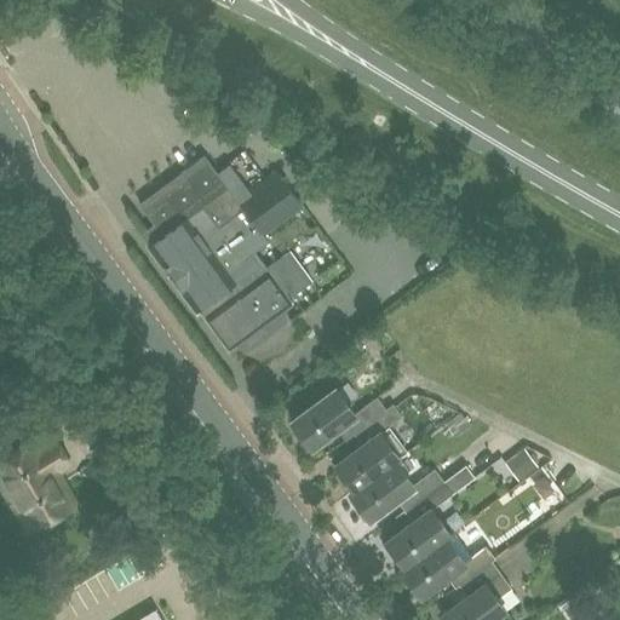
[(150,245),(197,310),(199,310),(206,319),(207,317),(230,350),(239,344),(248,352),(258,357),(270,356),(280,351),(287,343),(292,333),(291,321),(286,311),(286,310),(293,304),(288,296),(311,280),(290,248),(265,265),(263,262),(260,264),(228,220),(245,208),(263,234),(303,206),(277,170),(237,199),(207,155),(141,204),(164,235),(150,245)]
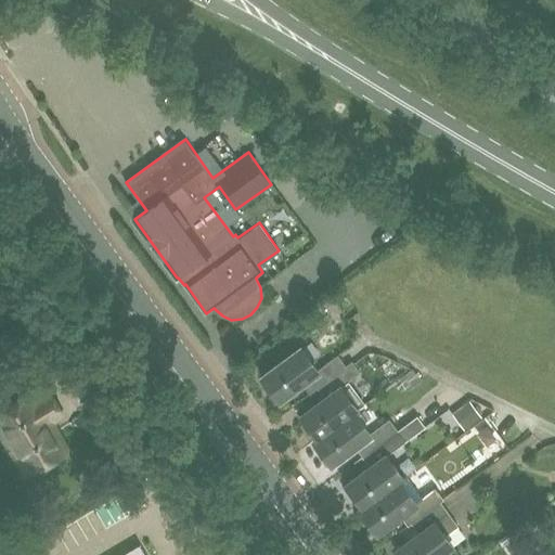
[(315,388),(317,388),(352,363),(351,361),(345,365),(337,355),(317,370),(300,348),(261,377),(279,400),(301,384),(309,394),(315,388)]
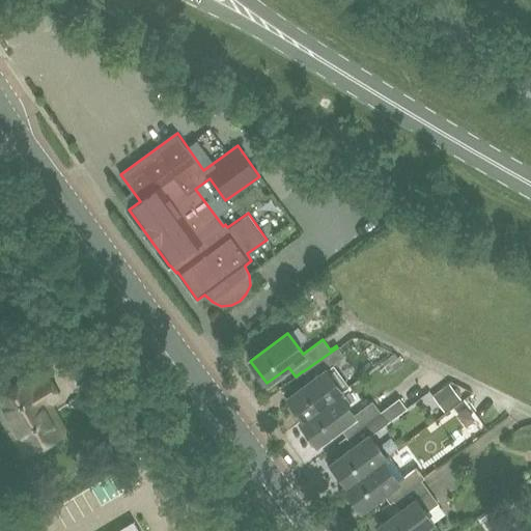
[(304,420),(339,394),(341,392),(327,371),(343,357),(337,347),(303,371),(310,383),(288,398),(304,420)]
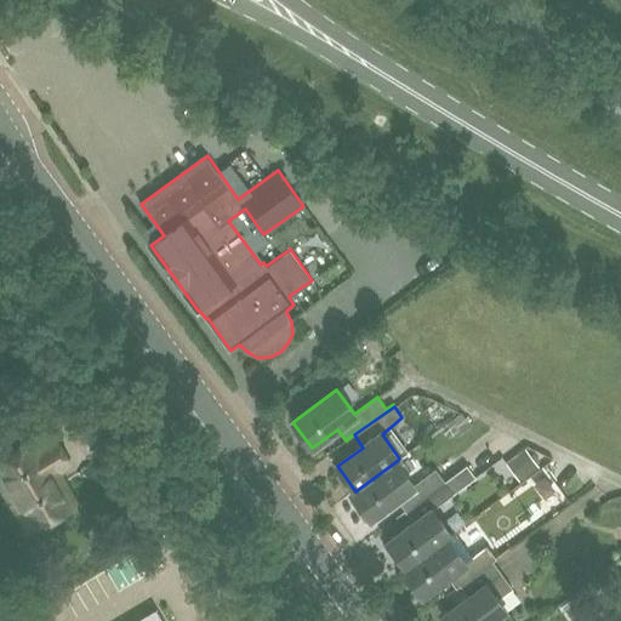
[(33,528),(73,505),(53,473),(69,465),(53,439),(39,448),(34,439),(32,440),(29,436),(36,431),(28,417),(22,421),(15,409),(0,417),(0,444),(1,444),(7,455),(0,459),(0,477),(20,510),(22,508),(33,528)]
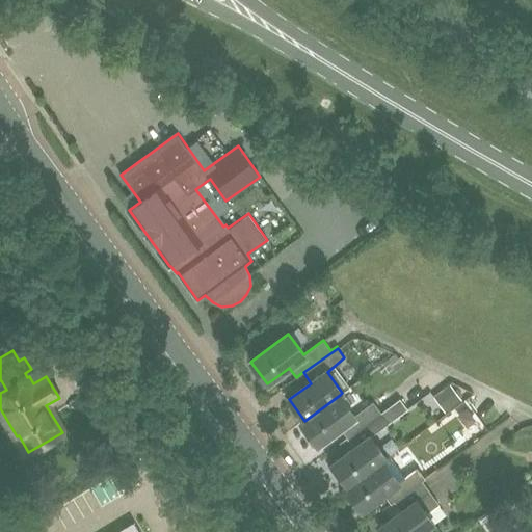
[(395,353),(394,353),(381,362),(390,374),(402,365),(395,353)]
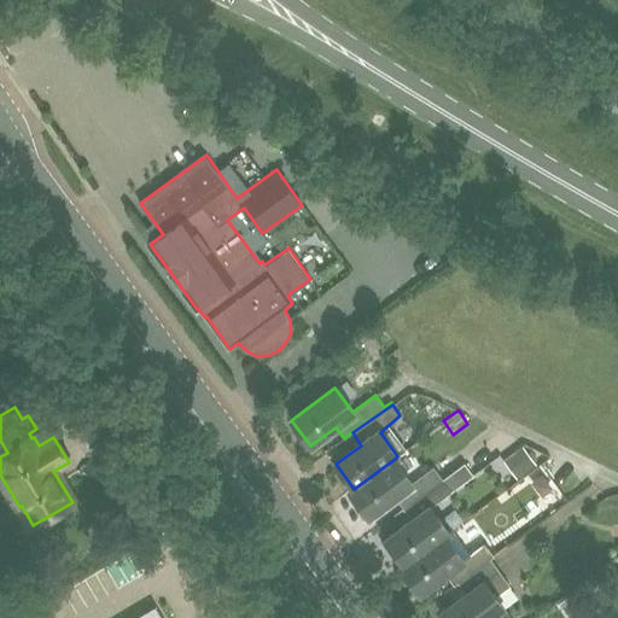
[(395,499),(402,508),(442,479),(432,466),(412,482),(395,459),(354,489),(351,491),(369,517),(395,499)]
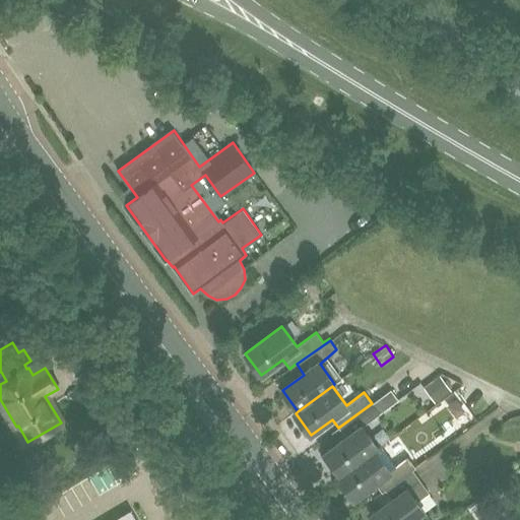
[(378,448),(362,427),(380,413),(372,403),(338,428),(346,438),(326,453),(341,474),(374,451),(378,448)]
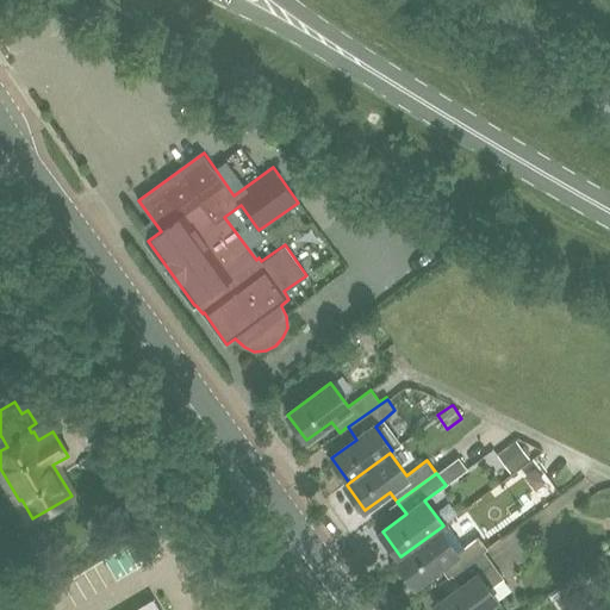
[(439,567),(447,577),(486,548),(477,536),(456,552),(439,529),(400,556),(397,559),(416,584),(439,567)]
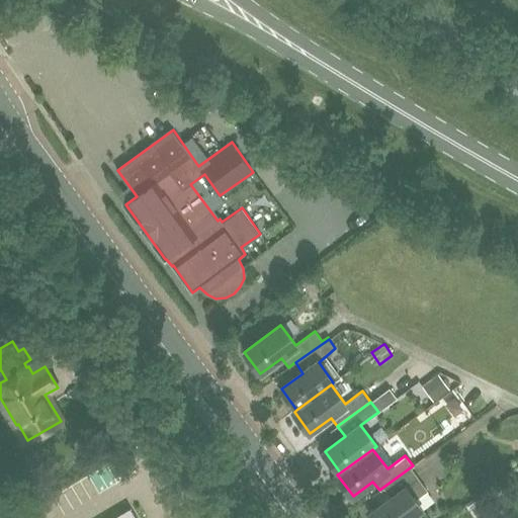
[(413,465),(379,490),(379,491),(383,489),(391,499),(369,514),(371,517),(409,517),(422,509),(415,500),(427,491),(418,479),(410,468),(413,465)]
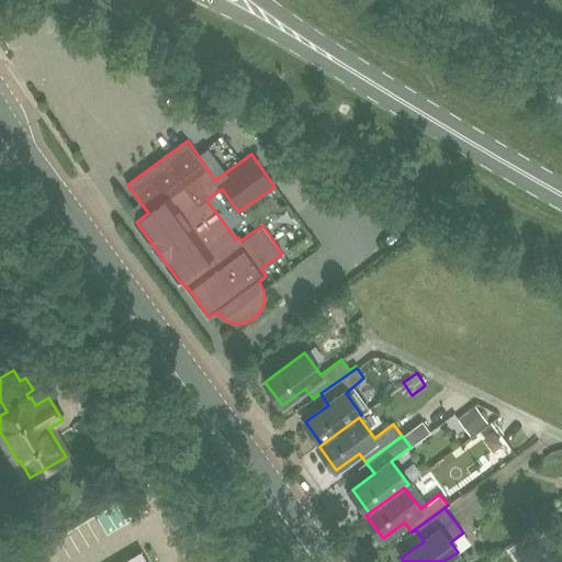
[(147,561),(141,550),(121,561),(147,561)]
